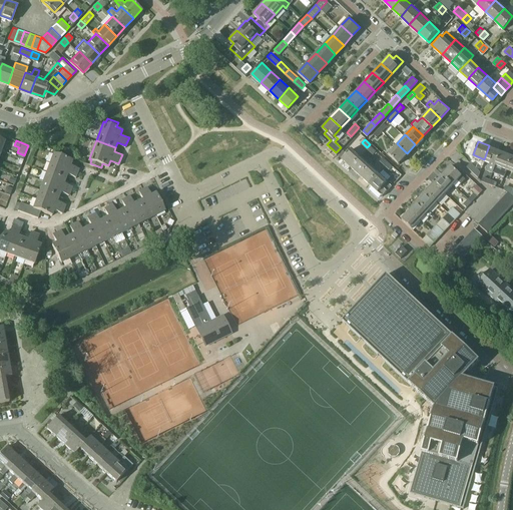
[(399,162),(407,153),(397,143),(388,152),(399,162)]
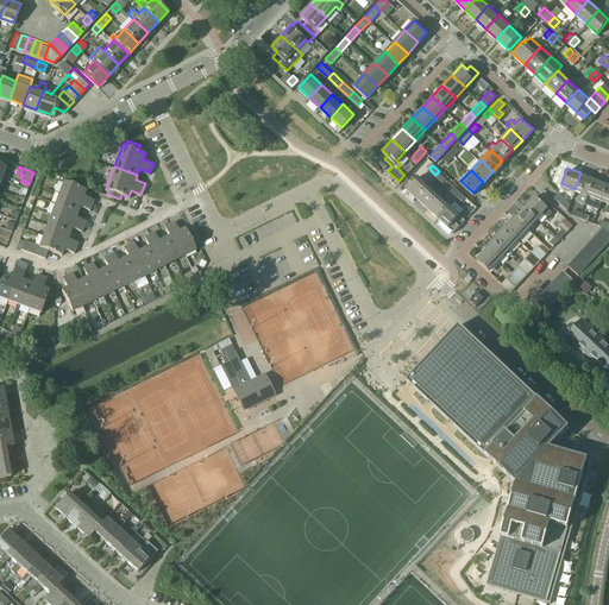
[(439,171),(435,175),(443,182),(446,177),(439,171)]
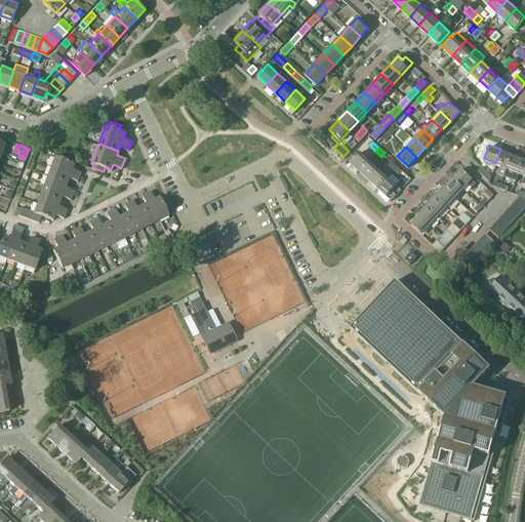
[(507,167),(512,154),(500,149),(495,163),(501,165),(498,172),(505,174),(508,167),(507,167)]
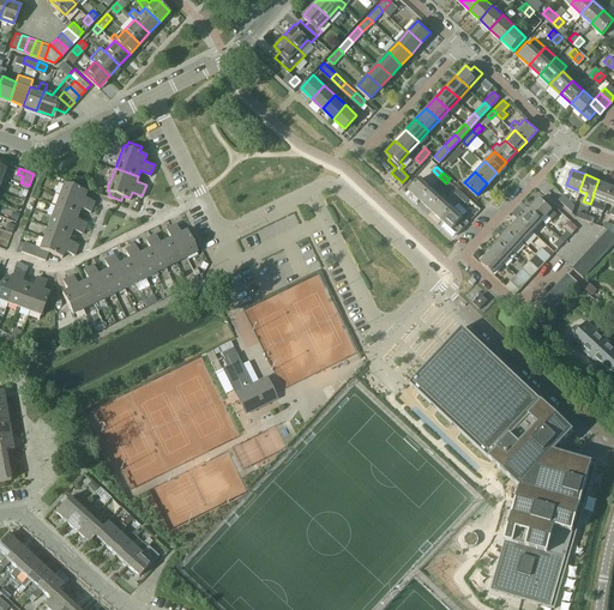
[(420,198),(432,186),(421,175),(409,188),(420,198)]
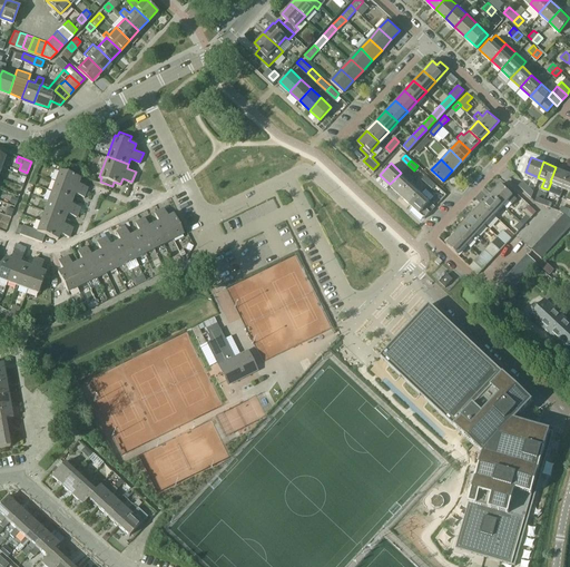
[(550,182),(551,182),(558,184),(554,193),(560,195),(563,186),(562,186),(568,172),(556,167),(550,182)]
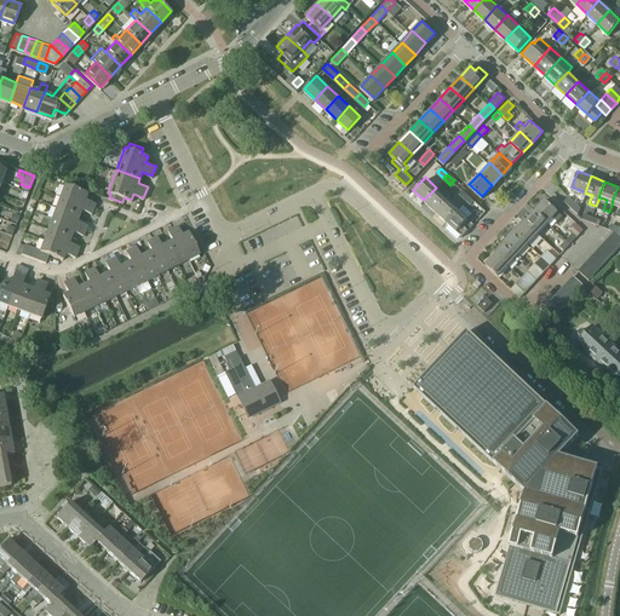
[(61,195),(93,207),(96,202),(86,197),(87,191),(64,183),(61,195)]
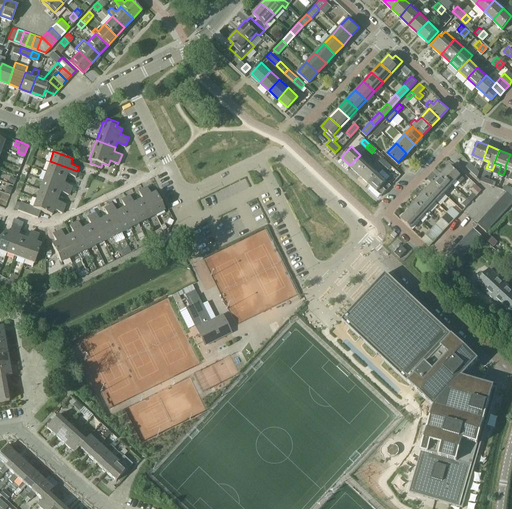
[(360,155),(350,165),(359,173),(369,163),(368,162),(371,159),(363,152),(360,155)]
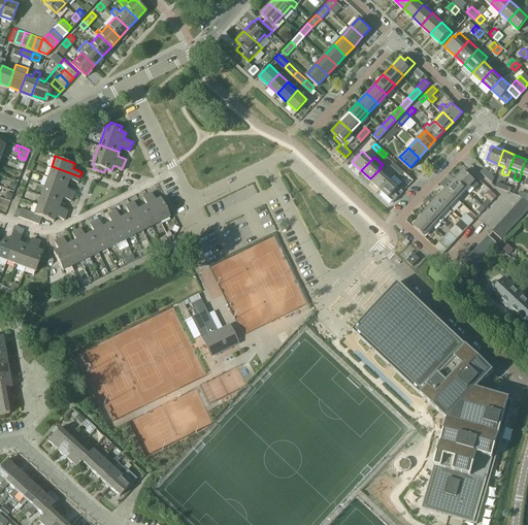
[(394,161),(391,164),(397,169),(400,166),(394,161)]
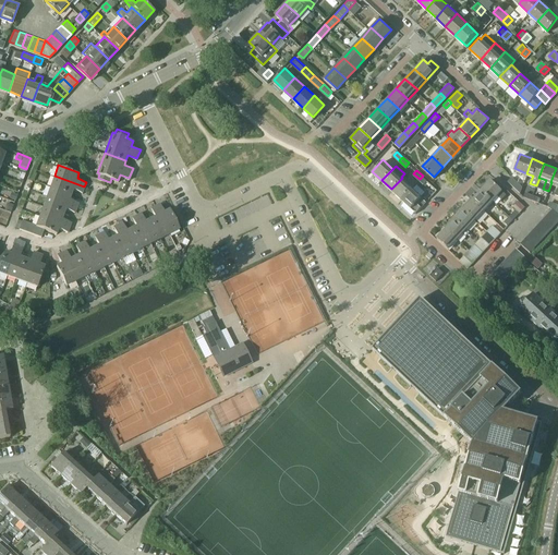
[(514,185),(518,180),(512,175),(508,179),(514,185)]
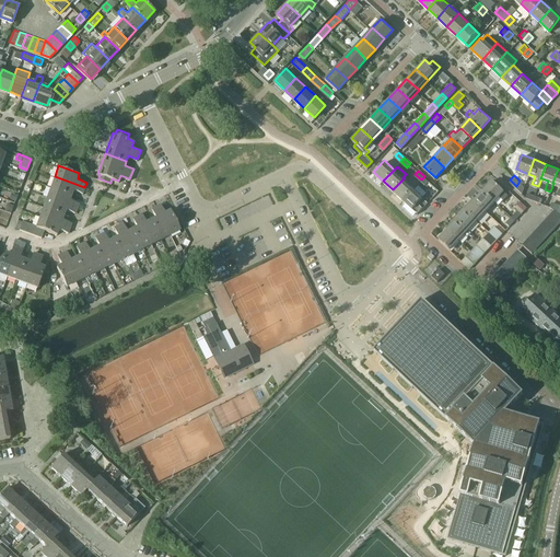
[(83,192),(84,187),(55,176),(50,185),(72,194),(73,188),(83,192)]
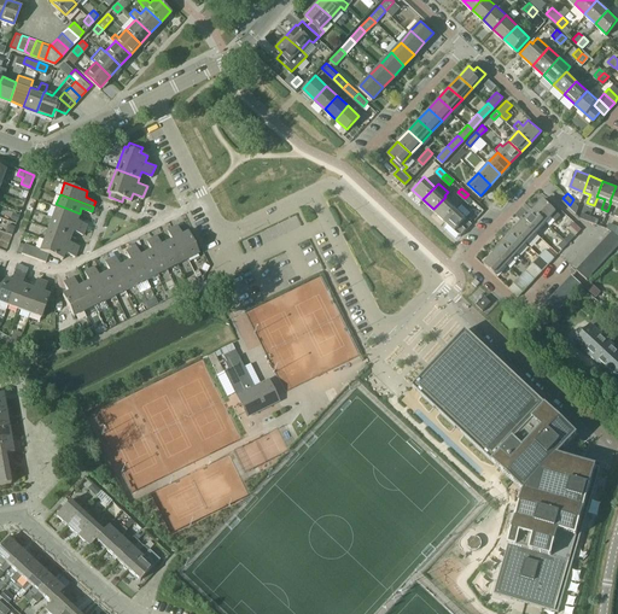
[(444,218),(455,206),(445,197),(433,209),(444,218)]
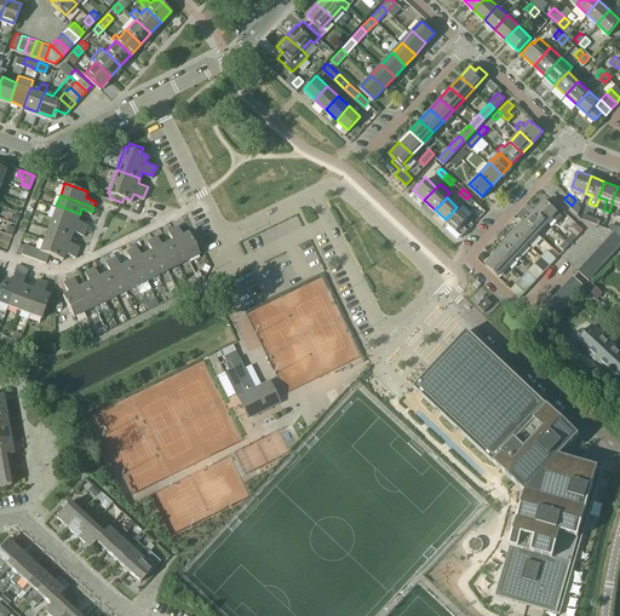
[(480,216),(484,209),(486,208),(472,197),(468,203),(480,216)]
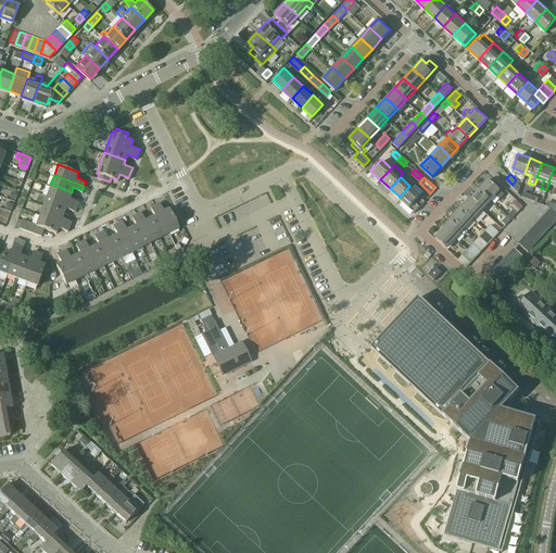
[(480,188),(491,198),(495,193),(500,198),(504,192),(489,178),(480,188)]
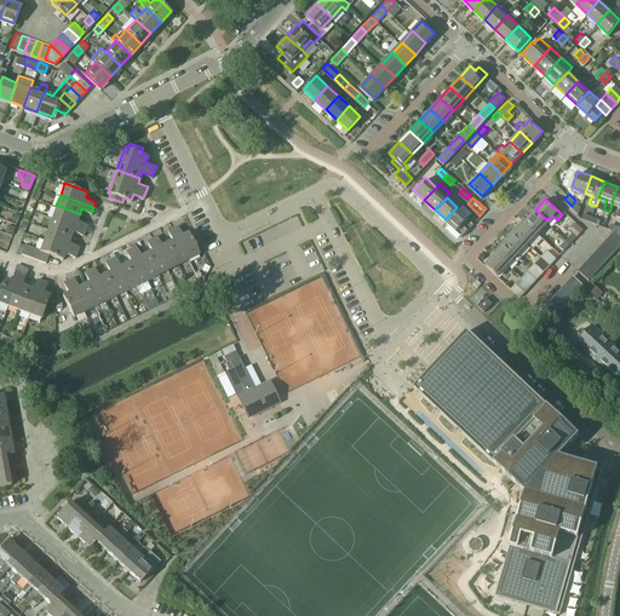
[(78,219),(80,214),(56,205),(52,217),(85,229),(87,223),(78,219)]
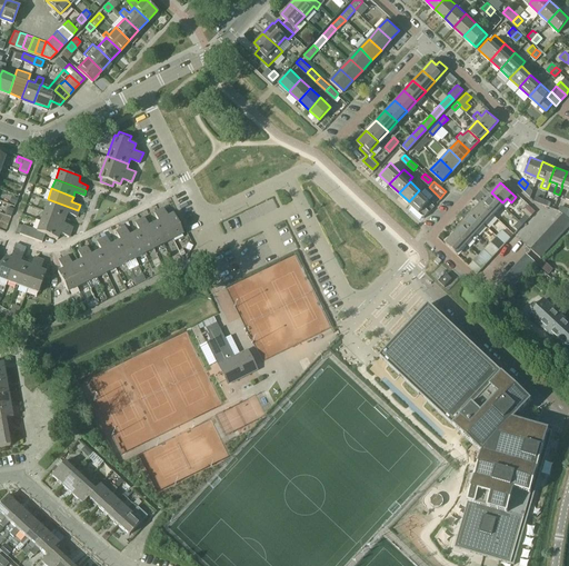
[(409,201),(419,211),(423,216),(429,210),(425,205),(429,199),(419,190),(409,201)]
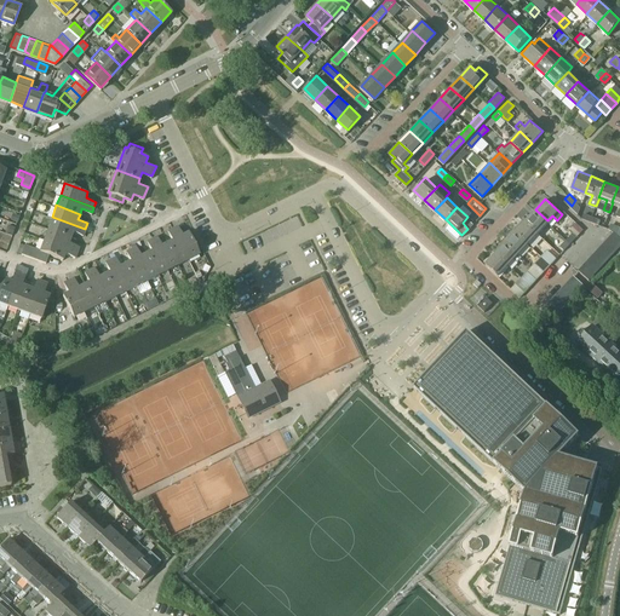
[(538,231),(547,220),(535,209),(524,220),(538,231)]
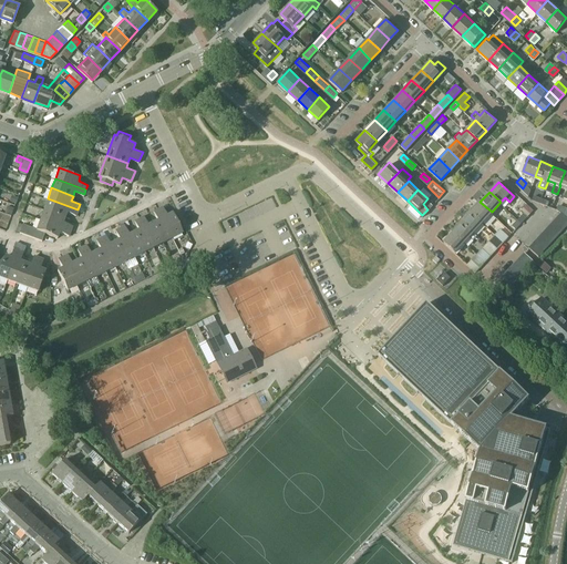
[(76,214),(78,209),(48,198),(44,208),(65,216),(68,211),(76,214)]
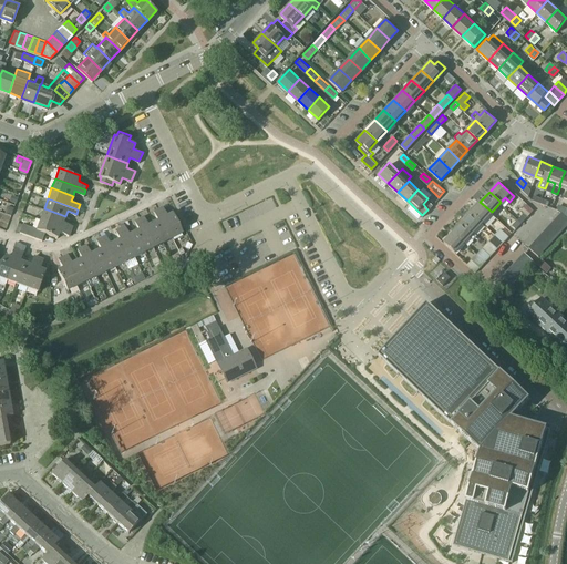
[(483,222),(492,212),(480,202),(477,204),(474,204),(470,208),(471,211),(483,222)]
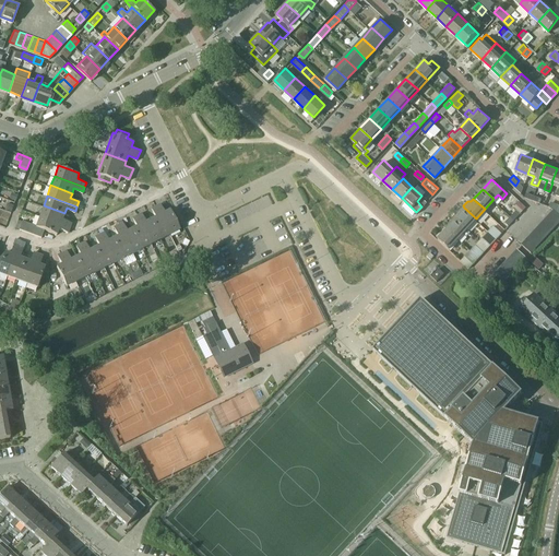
[(516,209),(510,215),(514,217),(526,205),(520,199),(513,206),(516,209)]
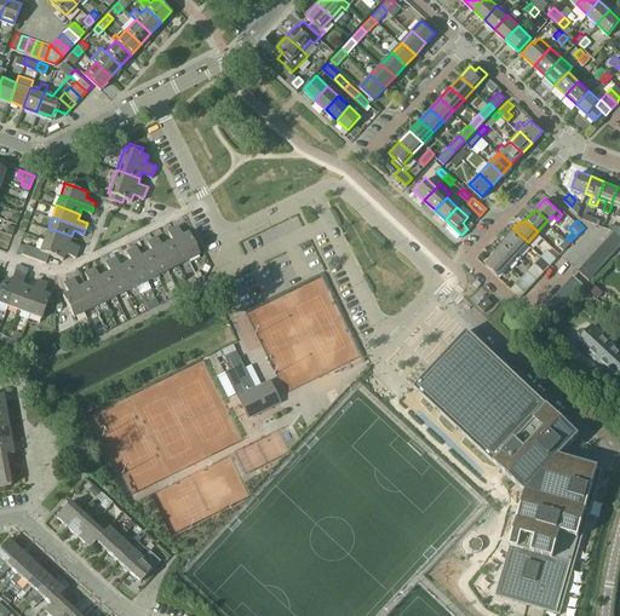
[(616,232),(619,225),(612,222),(609,226),(614,230),(616,232)]
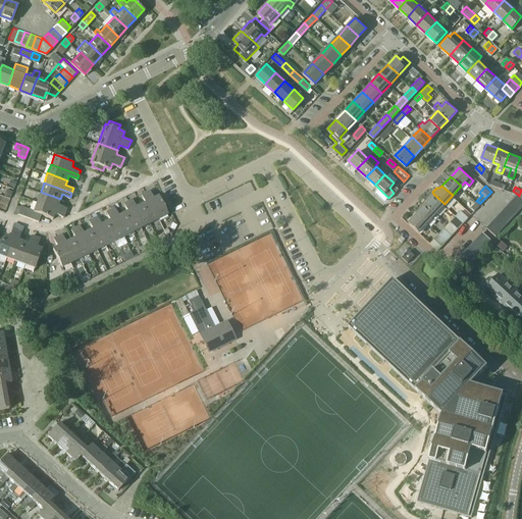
[(146,191),(159,217),(168,213),(158,195),(154,197),(150,189),(146,191)]
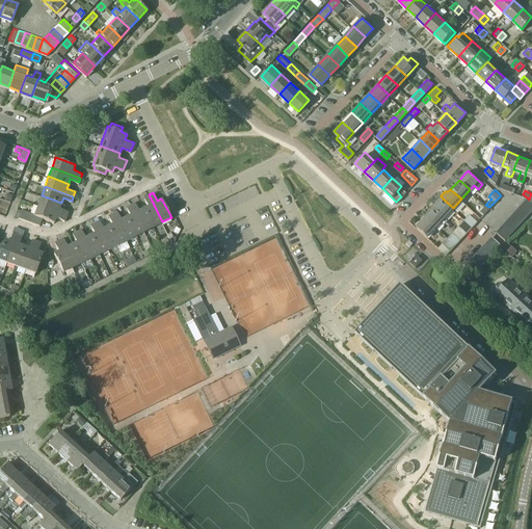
[(153,226),(162,221),(149,194),(144,196),(148,205),(143,207),(153,226)]
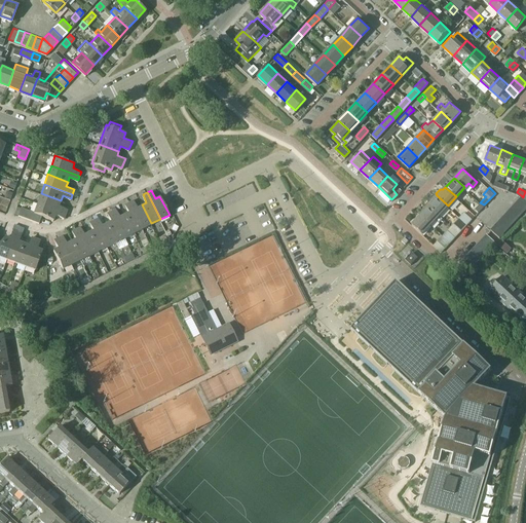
[(59,204),(61,200),(41,193),(37,202),(66,213),(68,208),(59,204)]
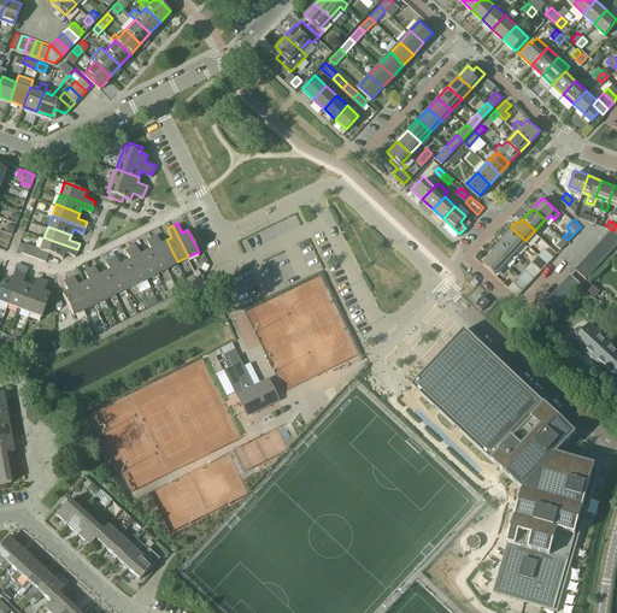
[(515,252),(526,241),(512,229),(510,233),(506,233),(501,236),(503,240),(515,252)]
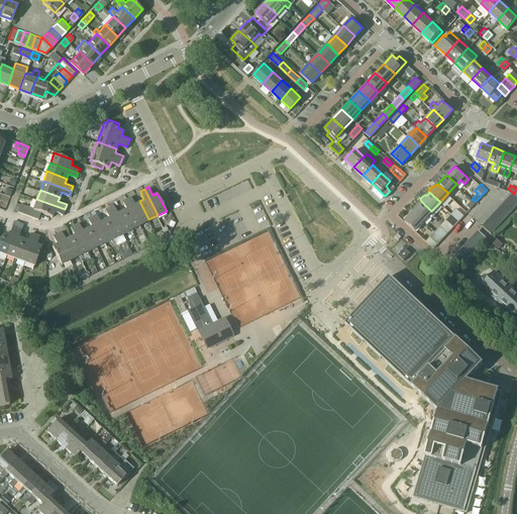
[(516,196),(514,194),(512,192),(507,197),(516,205),(516,203),(516,196)]
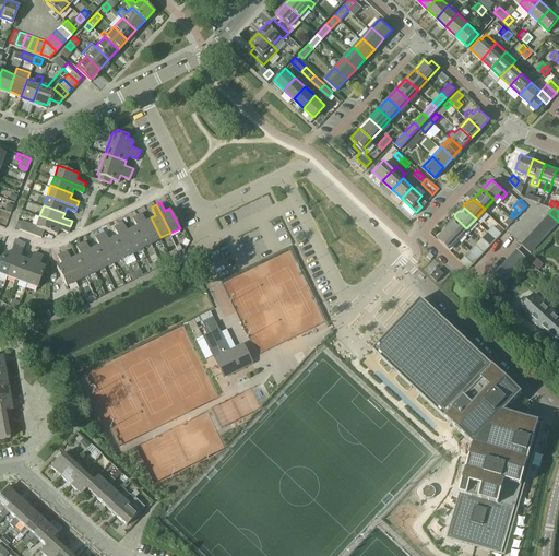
[(161,237),(151,217),(146,220),(142,212),(137,214),(152,243),(161,237)]
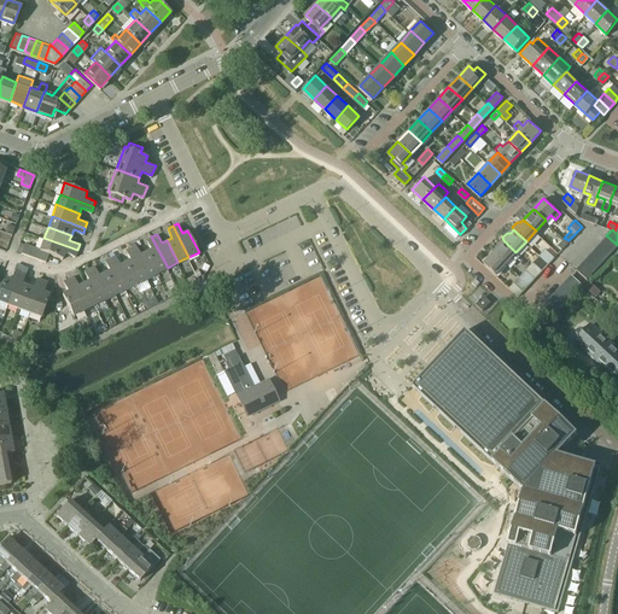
[(612,250),(617,245),(606,235),(601,240),(612,250)]
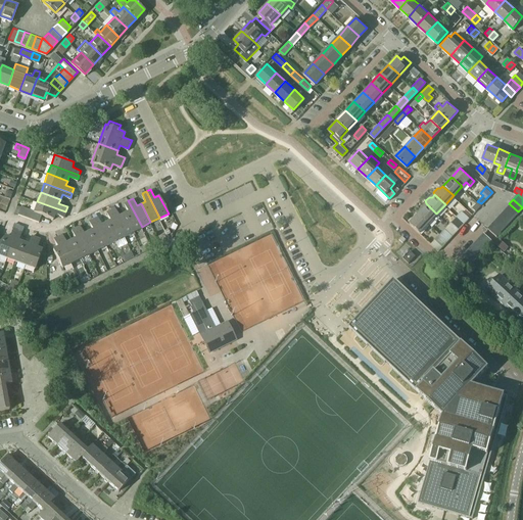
[(133,231),(142,227),(128,200),(124,202),(128,210),(124,213),(133,231)]
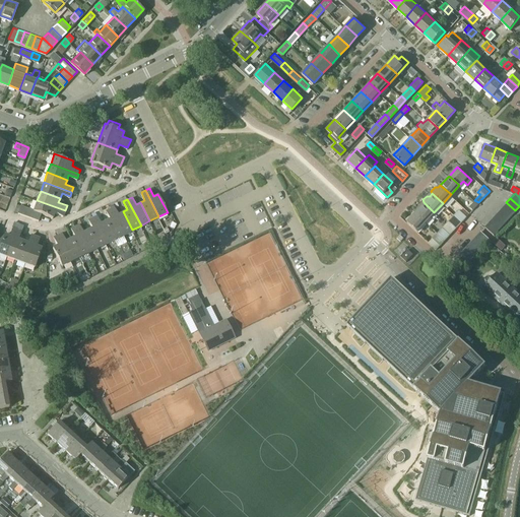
[(63,214),(65,210),(37,200),(34,208),(20,203),(18,211),(39,218),(41,211),(53,216),(55,211),(63,214)]
